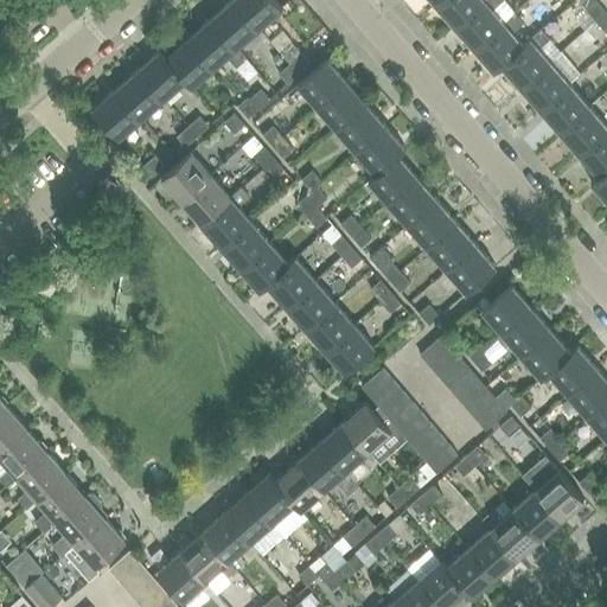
[(237,0),(234,0),(215,18),(241,48),(262,29),(237,0)]
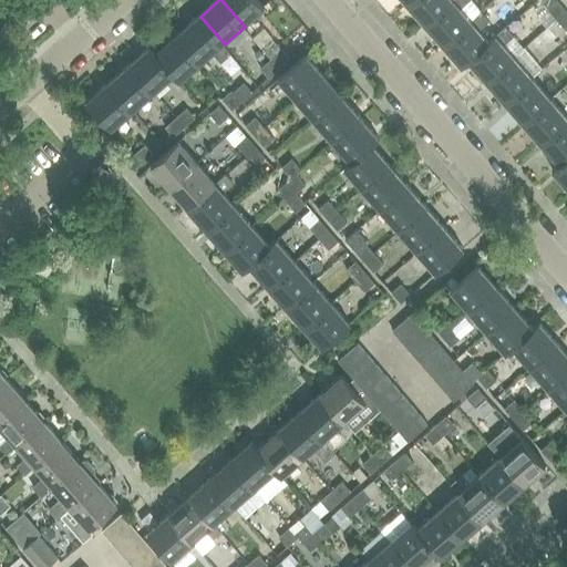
[(259,0),(222,0),(245,27),(267,8),(259,0)]
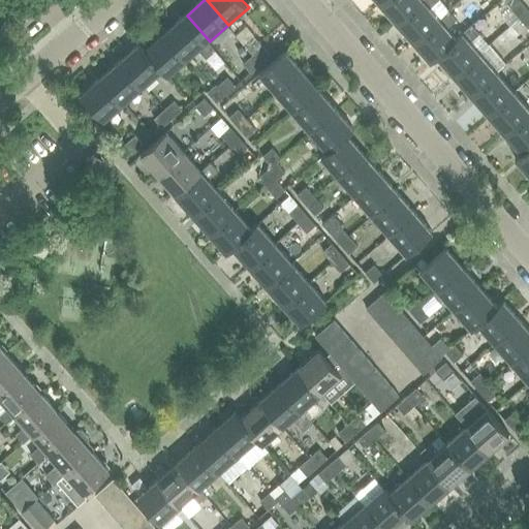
[(381,0),(379,3),(396,22),(419,0),(381,0)]
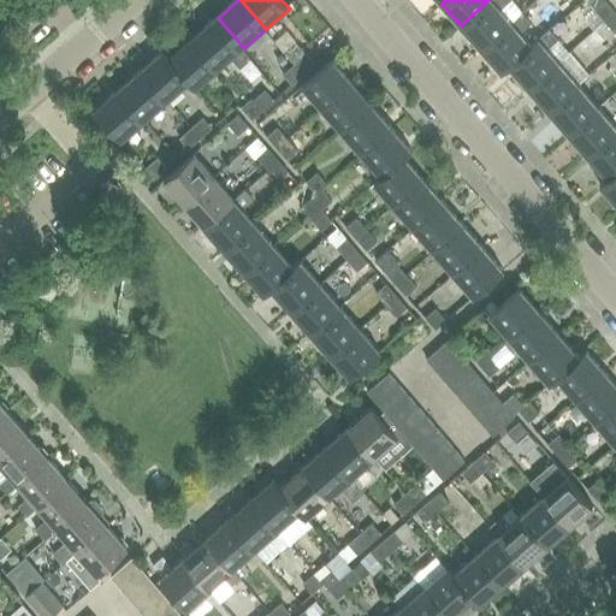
[(489,0),(461,25),(481,48),(511,22),(522,12),(511,0),(489,0)]
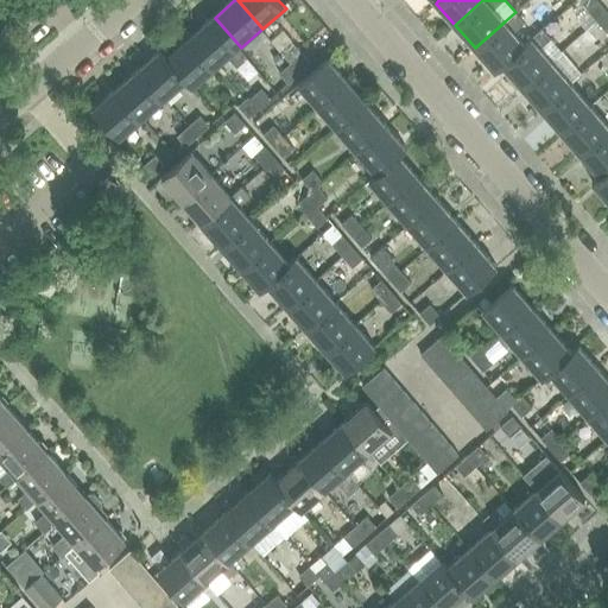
[(586,10),(595,21),(606,12),(596,0),(586,10)]
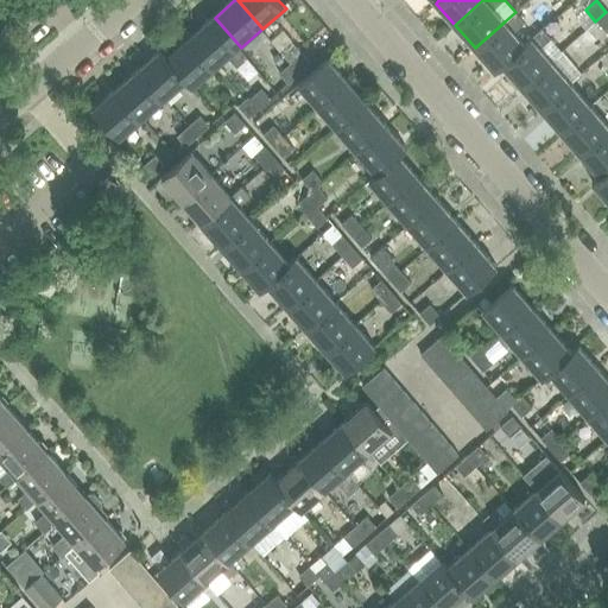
[(495,71),(502,65),(525,45),(524,44),(513,31),(524,21),(515,12),(505,21),(475,48),(495,71)]
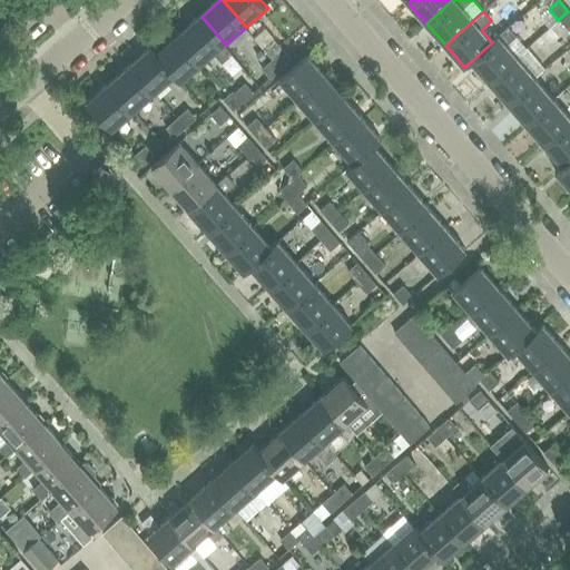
[(569,12),(568,11),(558,20),(568,31),(569,28),(569,12)]
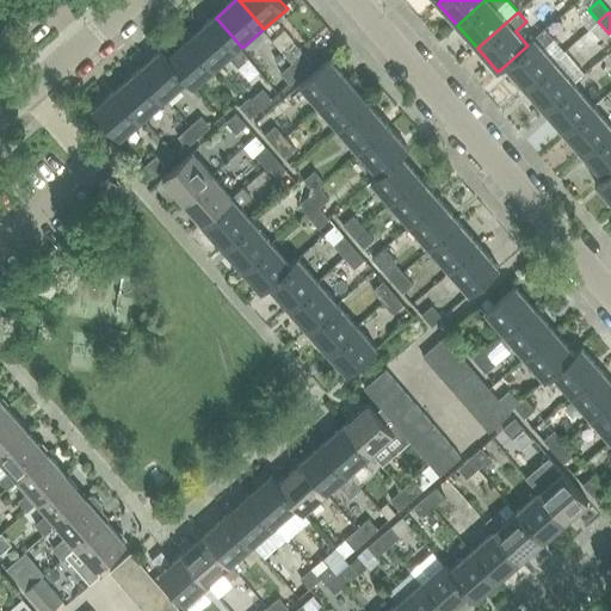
[(216,18),(193,37),(220,68),(230,59),(238,67),(250,57),(242,48),(216,18)]
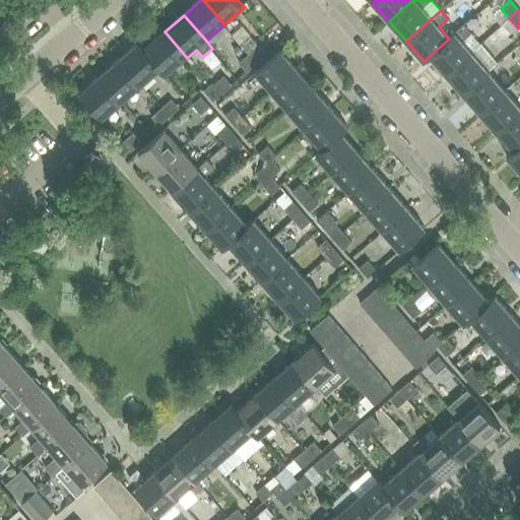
[(430,56),(446,74),(471,52),(462,41),(471,33),(464,24),(448,38),(449,39),(430,56)]
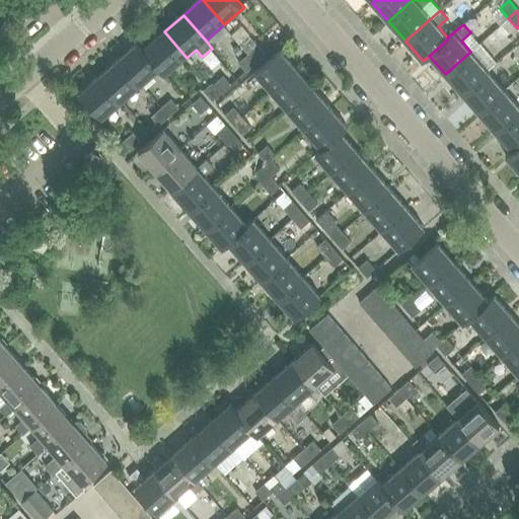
[(243,26),(233,34),(250,55),(261,46),(243,26)]
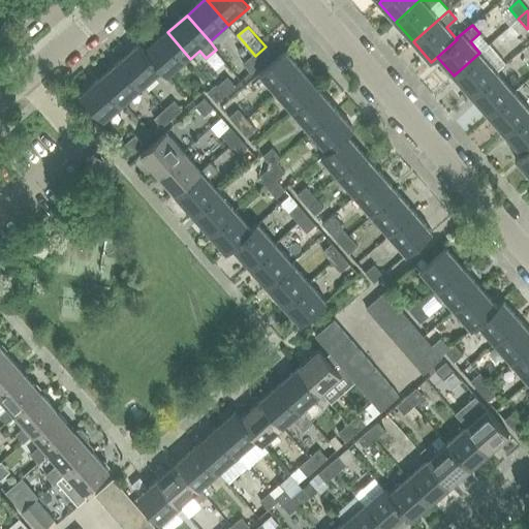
[(167,32),(148,49),(147,50),(165,70),(170,75),(190,59),(167,32)]
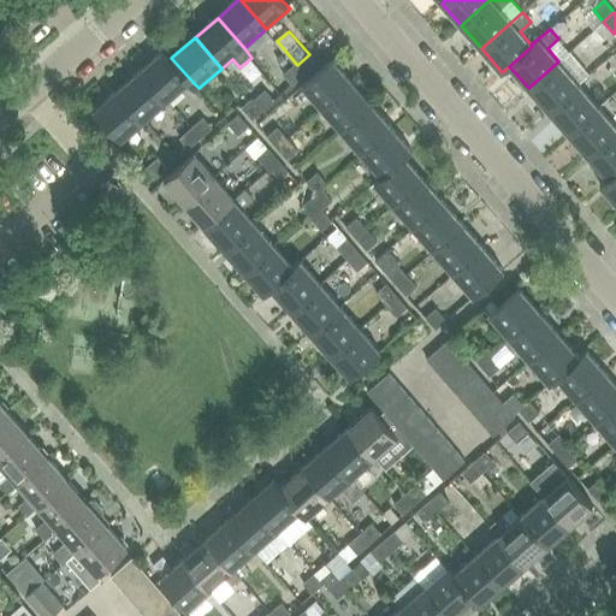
[(166,49),(143,70),(170,101),(193,82),(171,58),(172,57),(166,49)]
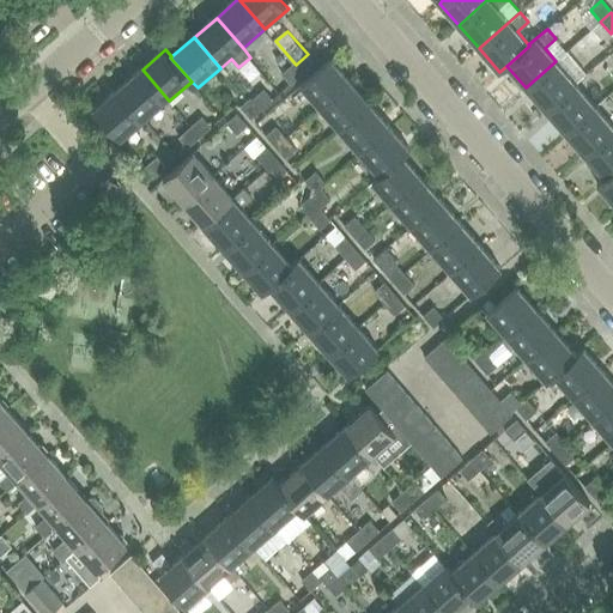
[(284,74),(293,84),(316,65),(308,54),(296,65),(284,74)]
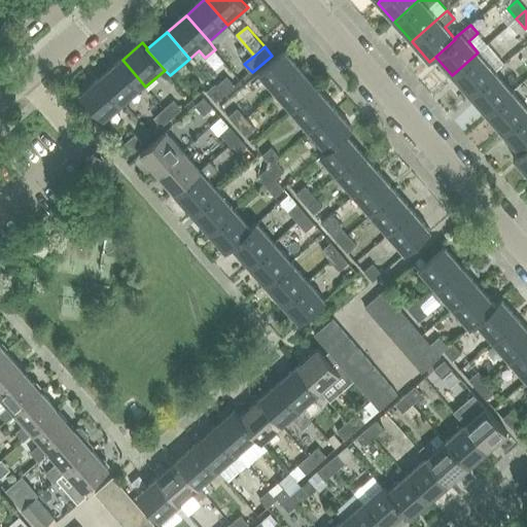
[(259,74),(277,94),(304,70),(286,50),(259,74)]
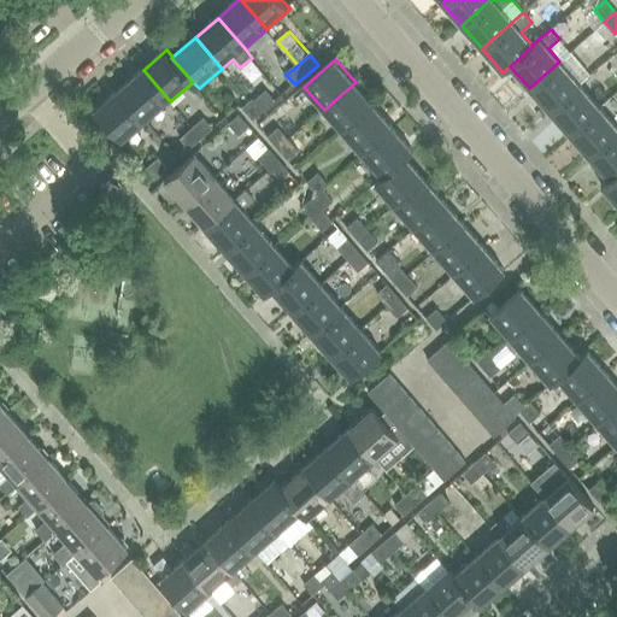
[(529,88),(548,111),(579,84),(559,62),(529,88)]
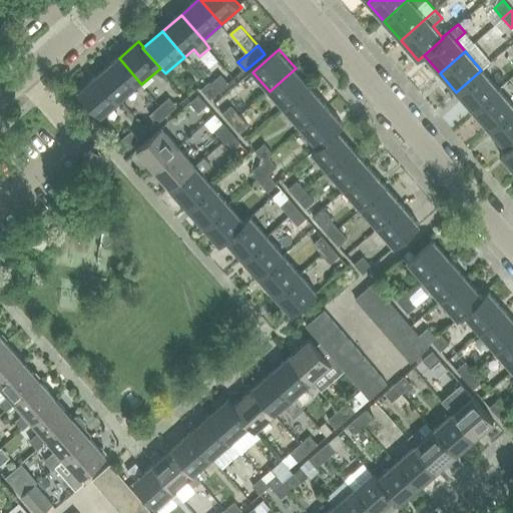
[(209,52),(203,58),(211,66),(217,61),(209,52)]
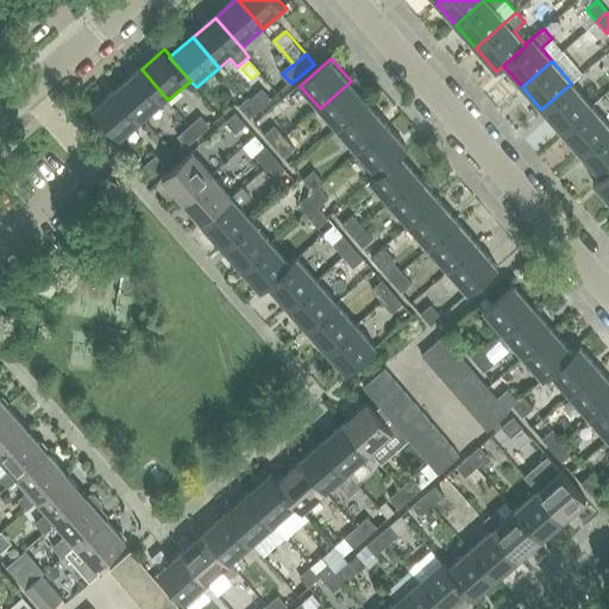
[(142,69),(119,88),(145,119),(168,100),(142,69)]
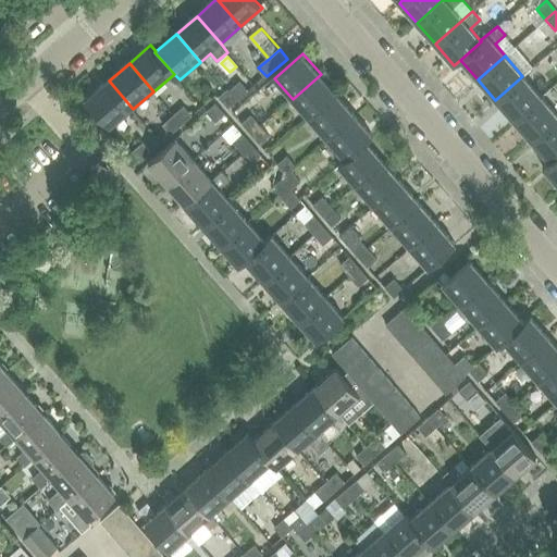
[(293,99),(310,119),(337,94),(321,74),(293,99)]
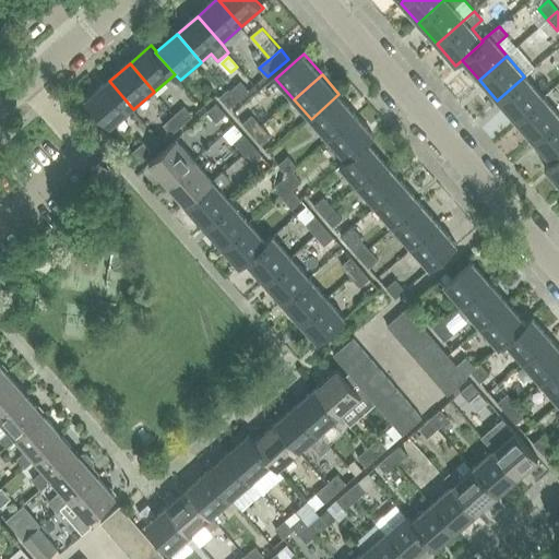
[(497,100),(515,121),(543,97),(524,76),(497,100)]
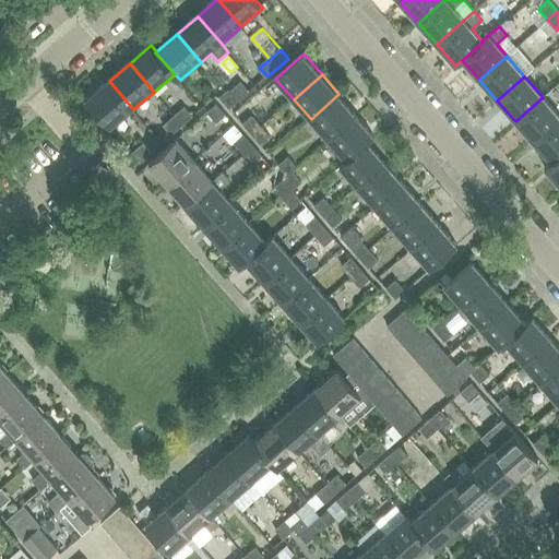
[(133,109),(109,81),(87,99),(113,128),(133,109)]
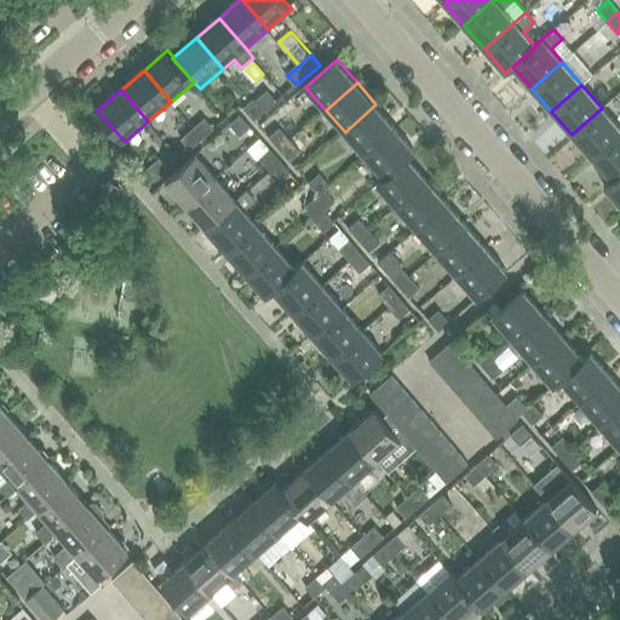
[(256,98),(245,107),(256,120),(277,101),(275,98),(269,91),(257,101),(256,98)]
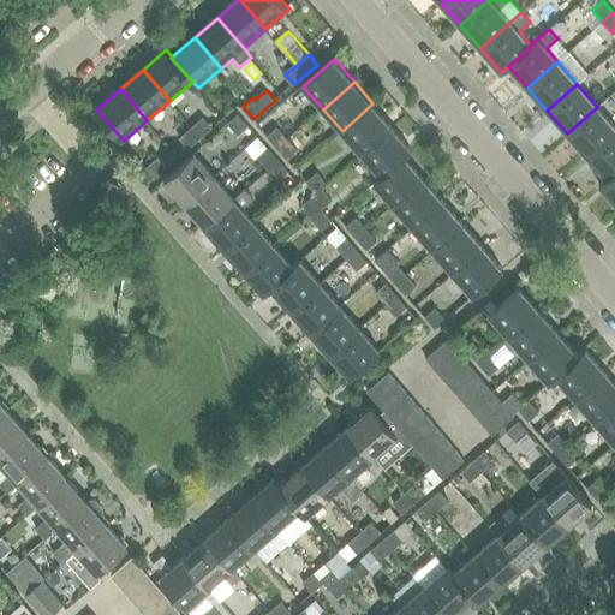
[(342,131),(362,153),(392,126),(372,103),(342,131)]
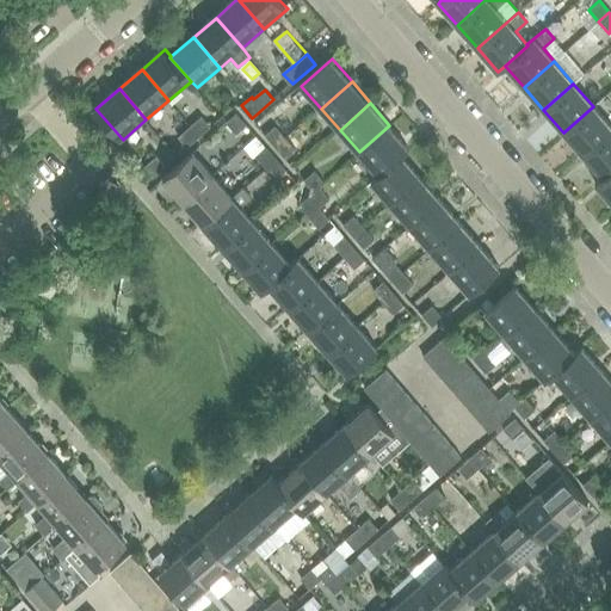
[(563,133),(582,154),(610,128),(610,127),(593,106),(563,133)]
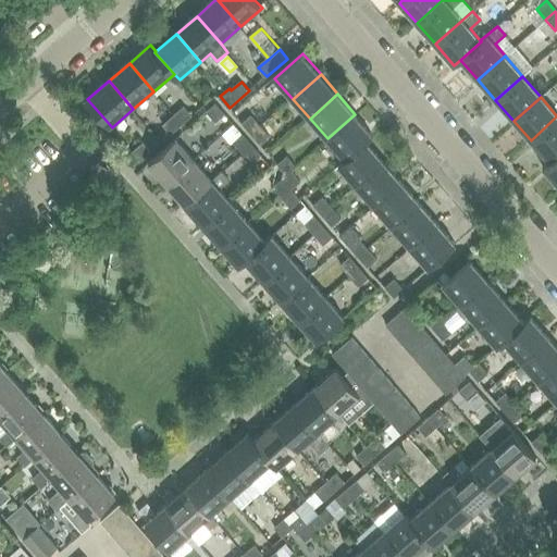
[(217,103),(207,111),(217,122),(226,114),(217,103)]
